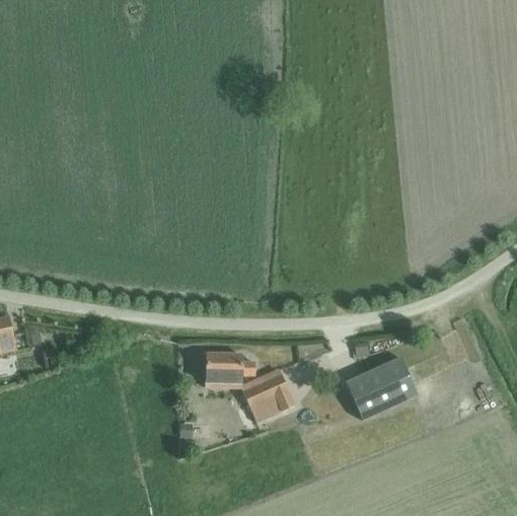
[(0,353),(16,350),(9,316),(0,317),(0,353)]
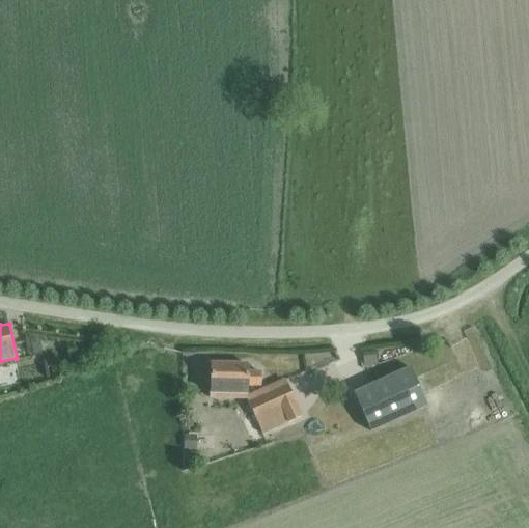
[(96,344),(80,348),(82,358),(99,355),(96,344)]
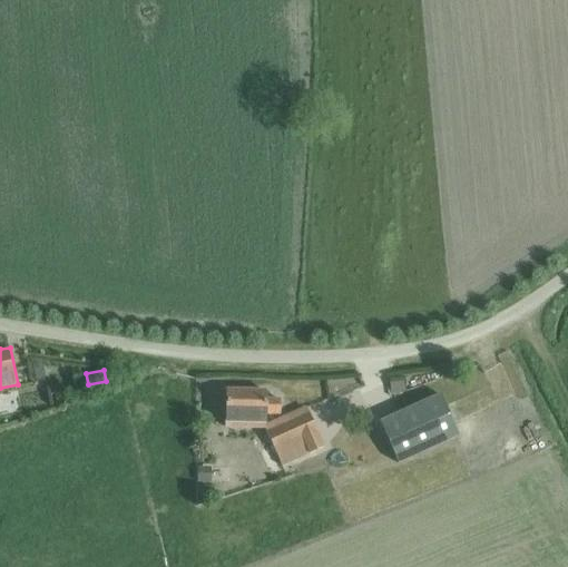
[(403,374),(390,375),(392,390),(405,389),(403,374)]
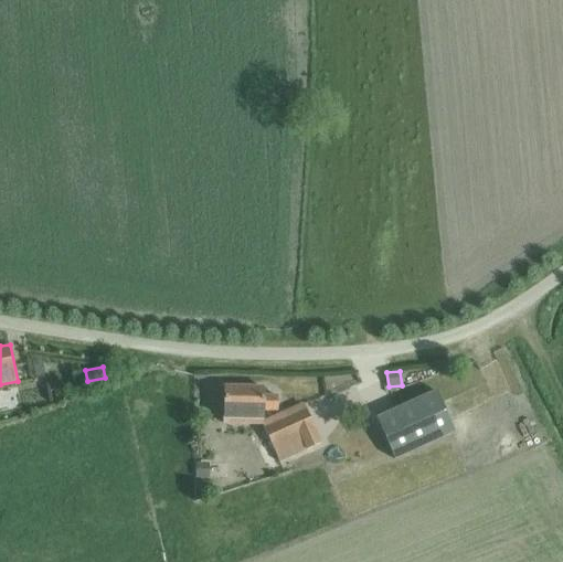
[(262,421),(262,409),(262,405),(275,405),(275,393),(263,393),(263,384),(224,383),(224,409),(224,420),(262,421)]
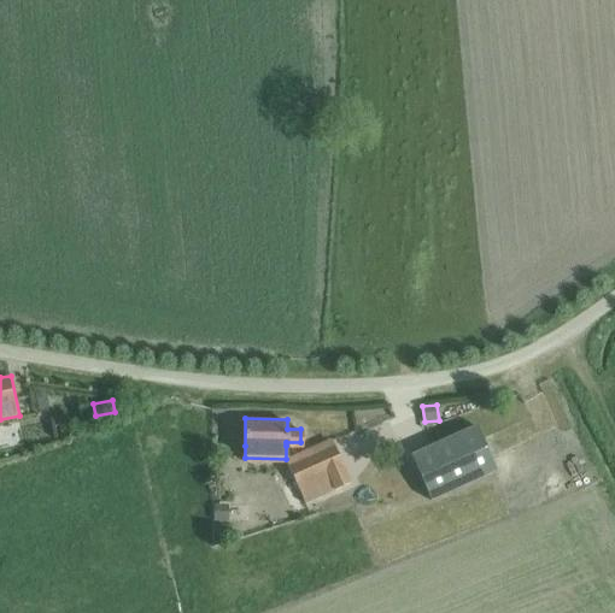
[(476,422),(413,451),(425,478),(434,499),(498,470),(493,458),(476,422)]
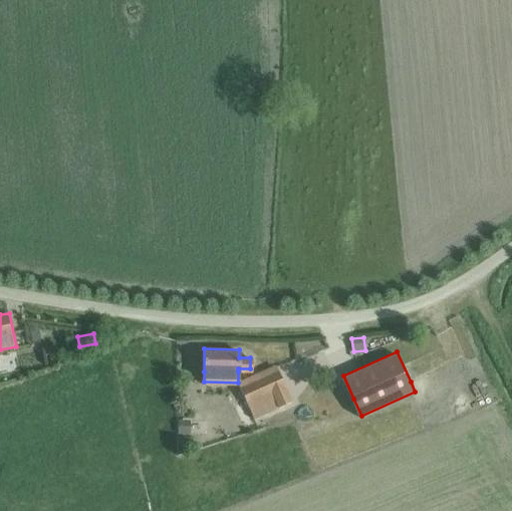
[(291,402),(284,388),(284,387),(285,387),(278,370),(242,388),(255,418),(291,402)]
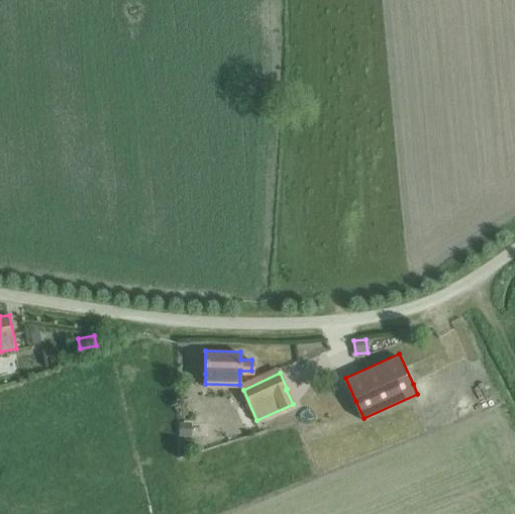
[(191,421),(178,421),(179,434),(191,434),(191,421)]
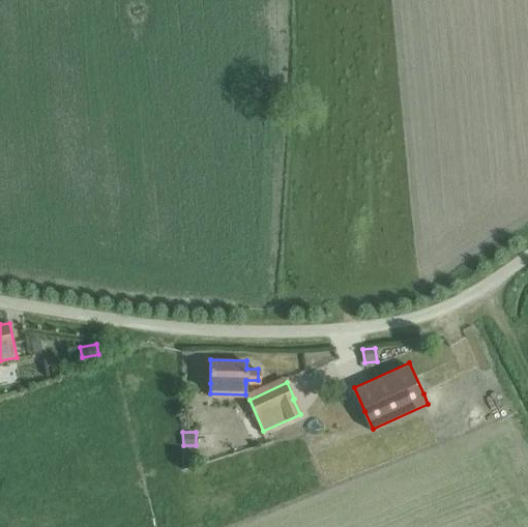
All buildings are outlined.
